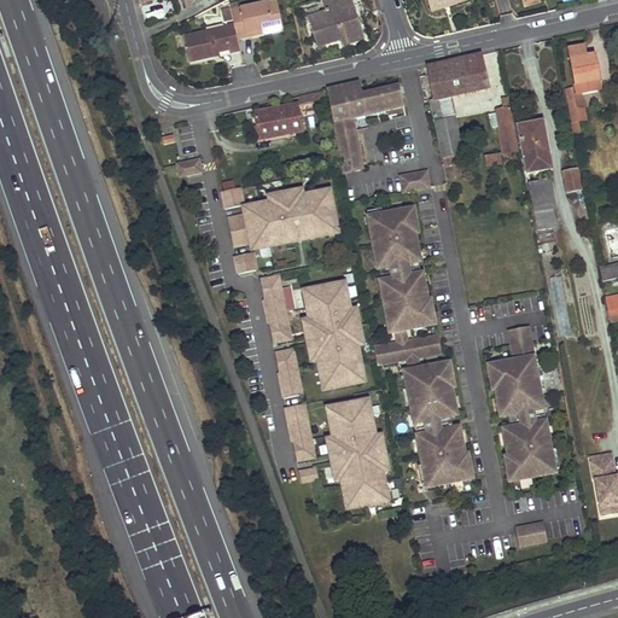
[(351,5),(350,0),(321,0),(320,0),(325,13),(307,19),(315,48),(339,41),(342,47),(362,40),(356,21),(353,22),(348,6),(351,5)]
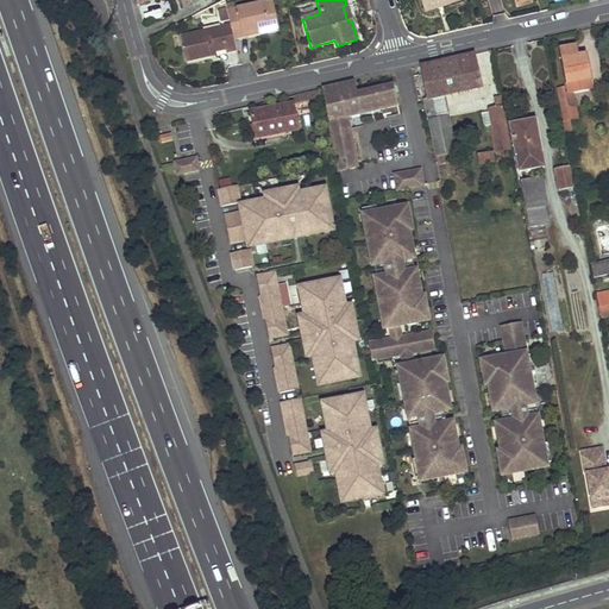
[(278,26),(274,6),(263,8),(261,1),(226,10),(228,20),(230,24),(232,38),(243,35),(242,31),(256,27),(257,32),(278,26)]
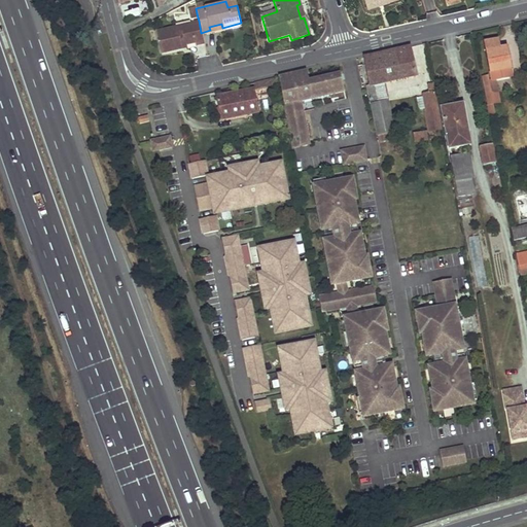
[(190,19),(198,18),(196,8),(188,10),(190,19)]
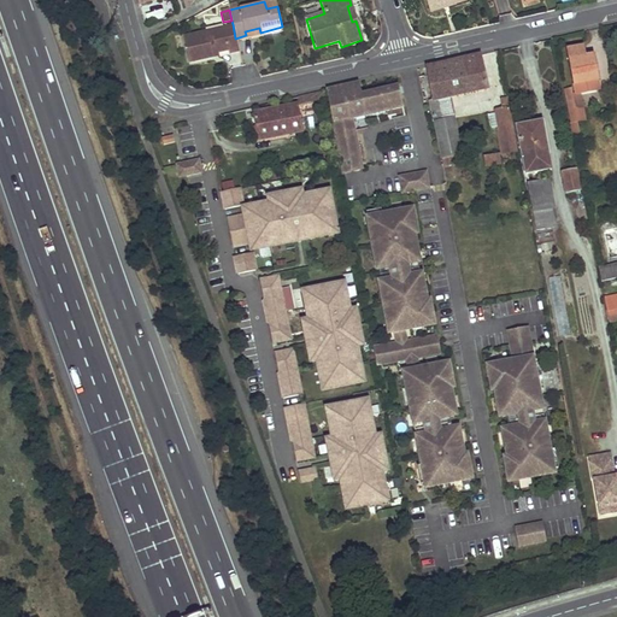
[(235,39),(233,24),(182,36),(188,63),(212,57),(211,51),(217,50),(228,47),(229,53),(239,51),(235,39)]
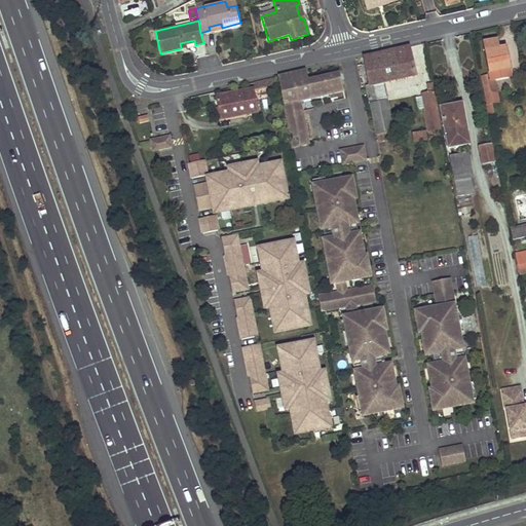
[(495,39),(482,42),(489,72),(510,68),(504,46),(497,48),(495,39)]
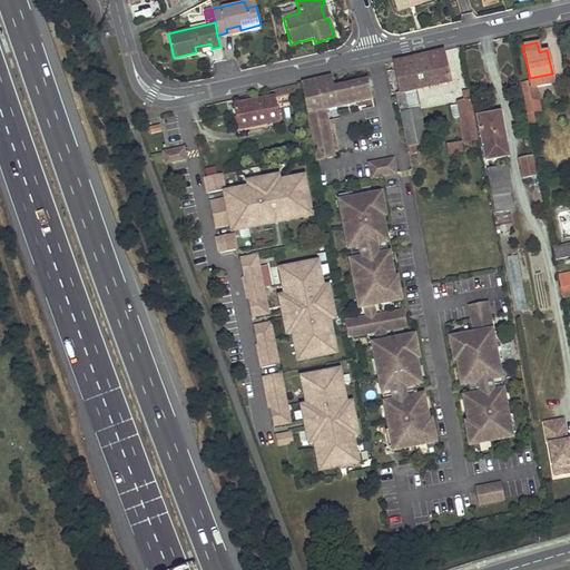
[(450,81),(443,50),(393,62),(400,92),(395,94),(397,104),(408,101),(405,92),(450,81)]
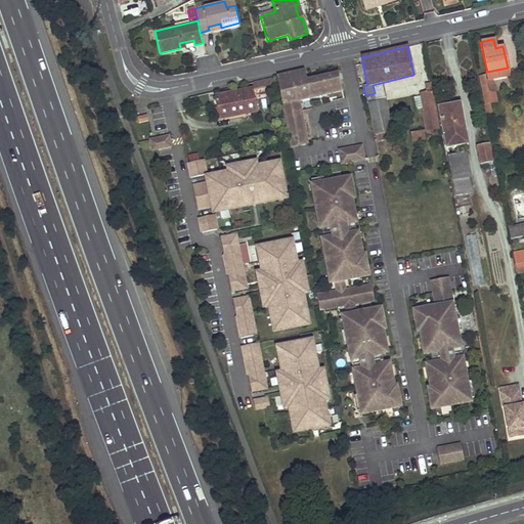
[(342,91),(336,62),(277,77),(278,82),(291,147),(307,144),(299,100),(342,91)]
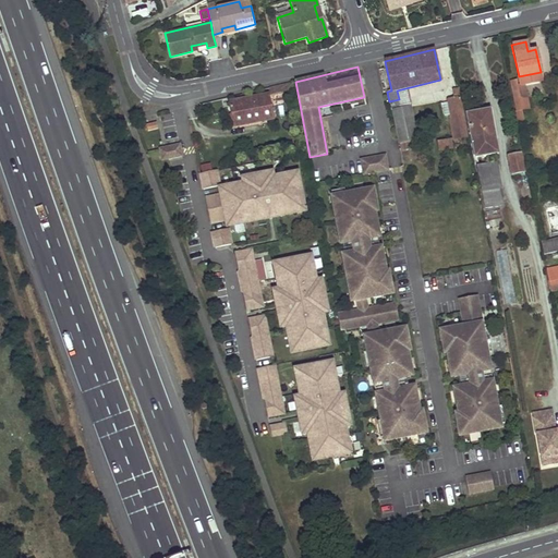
[(541,72),(519,76),(520,85),(524,84),(542,80),(541,72)]
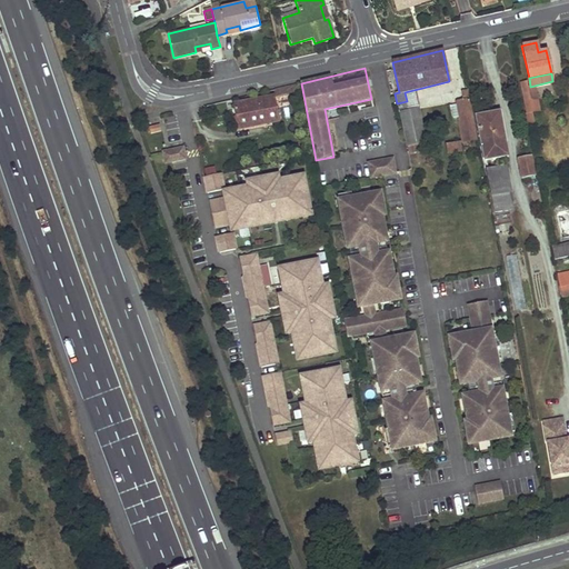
[(540,111),(535,86),(530,87),(528,87),(527,81),(520,82),(527,113),(531,112),(540,111)]
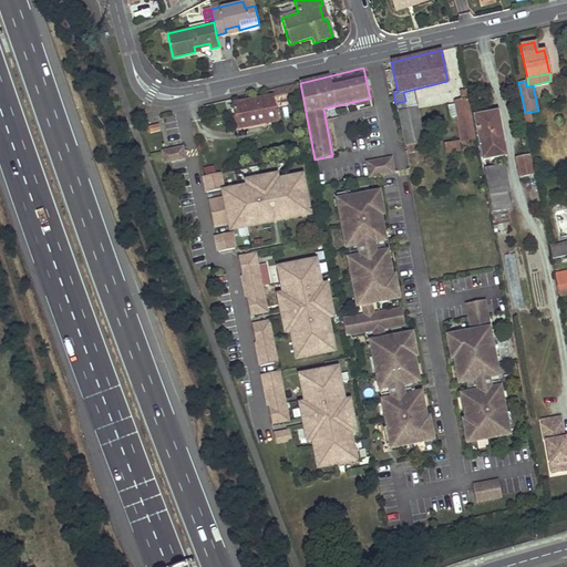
[(468,100),(466,90),(462,91),(463,100),(455,102),(457,119),(456,119),(461,144),(464,144),(464,140),(473,138),(467,100),(468,100)]
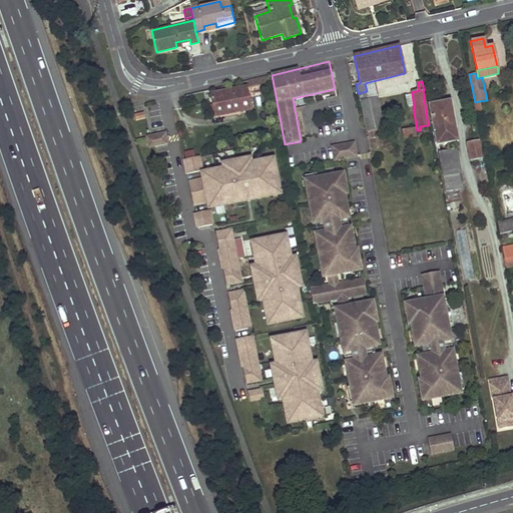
[(247,87),(207,94),(207,98),(211,97),(214,116),(251,109),(247,87)]
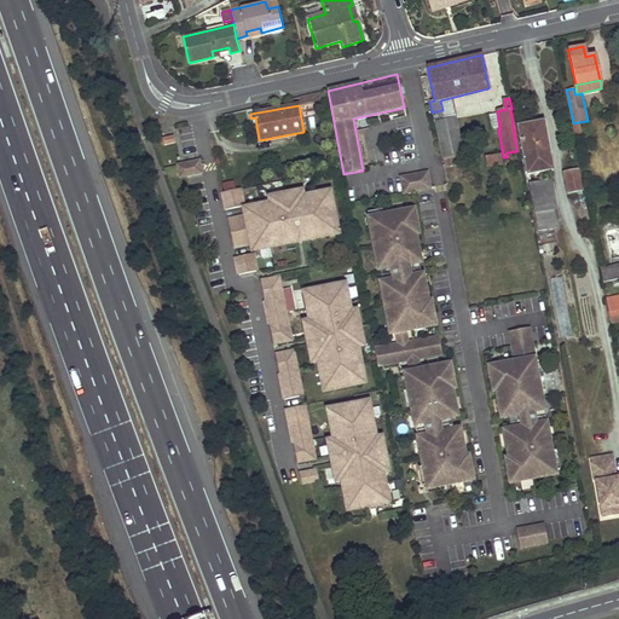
[(450,120),(449,109),(443,110),(432,113),(434,123),(435,122),(450,120)]
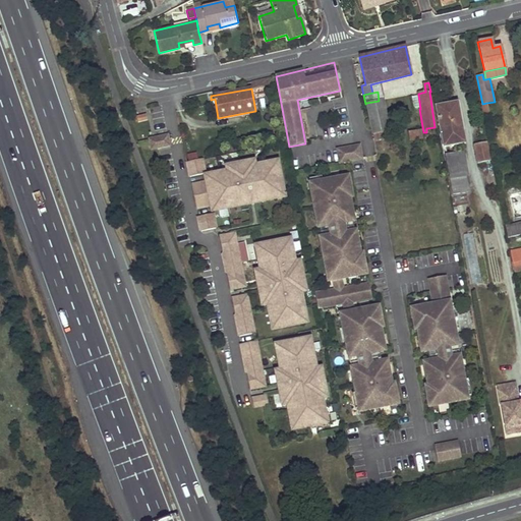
[(390,129),(383,100),(379,101),(366,103),(373,133),(390,129)]
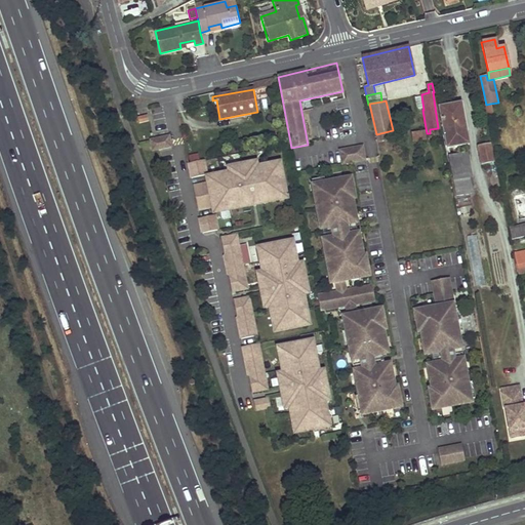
[(463,121),(460,103),(439,107),(447,148),(466,145),(461,122),(463,121)]
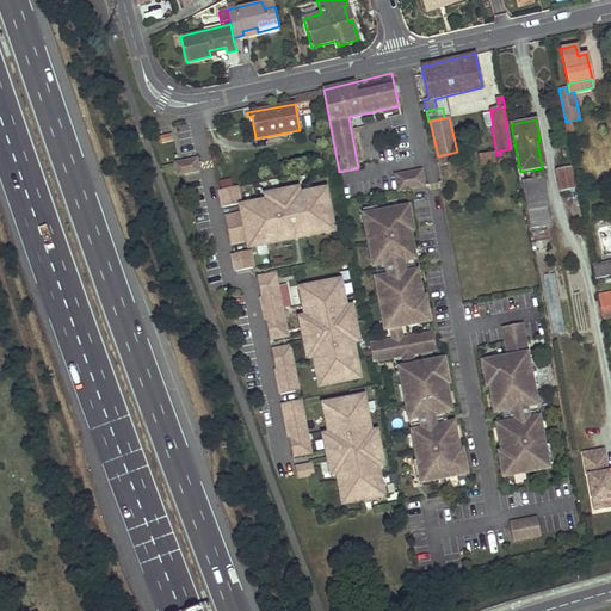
[(457,152),(438,156),(439,164),(458,159),(457,152)]
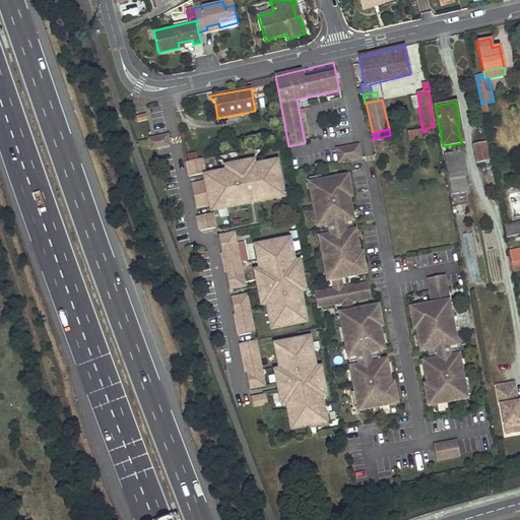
[(419,130),(407,132),(408,139),(421,137),(419,130)]
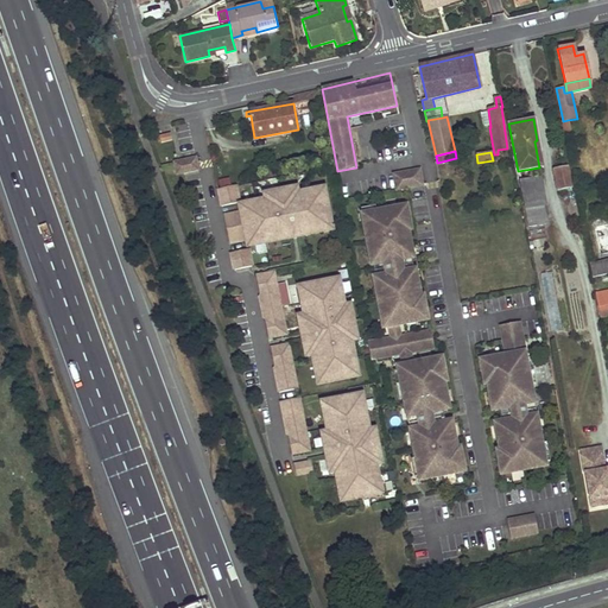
[(194,159),(172,163),(175,172),(195,169),(194,159)]
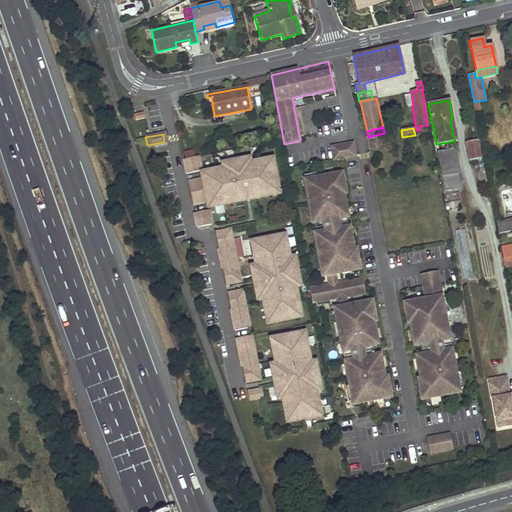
[(478,140),(466,141),(469,160),(481,158),(478,140)]
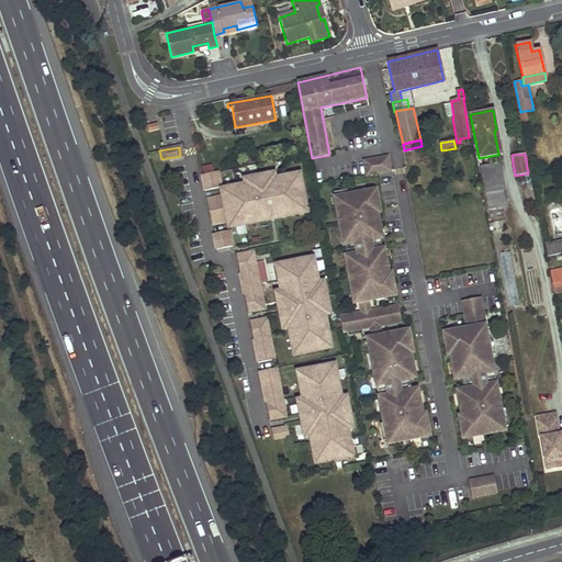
[(385,171),(383,158),(364,161),(367,175),(385,171)]
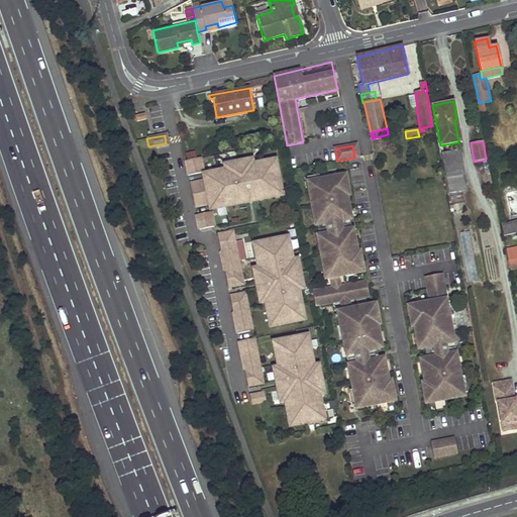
[(457,150),(441,153),(445,177),(462,175),(457,150)]
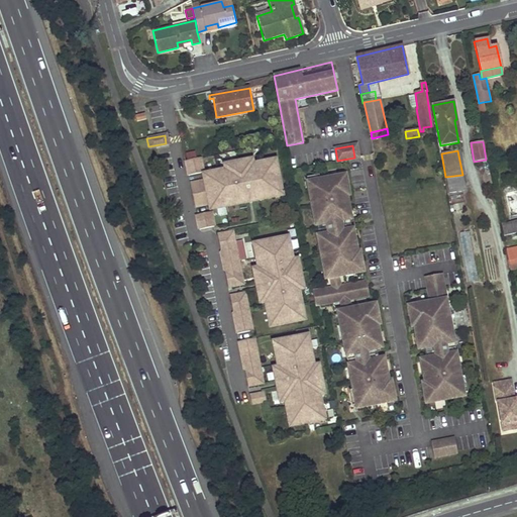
[(201,158),(186,161),(189,175),(203,172),(201,158)]
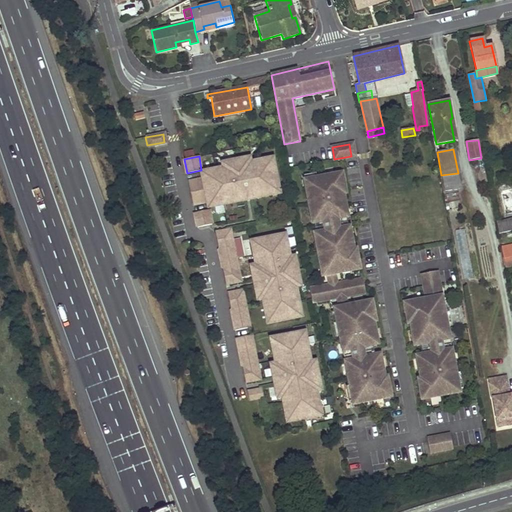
[(223,168),(201,172),(202,179),(188,182),(193,204),(207,201),(222,198),(224,204),(255,198),(254,193),(279,188),(273,158),(251,162),(237,165),(223,168)]
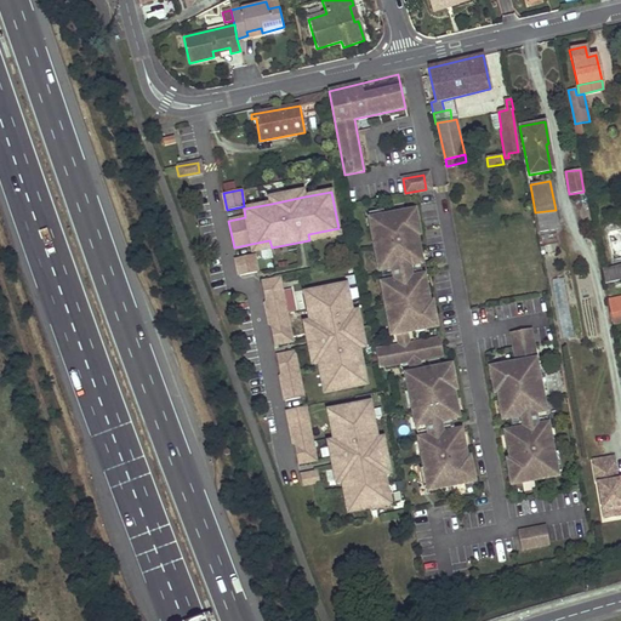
[(421,234),(416,209),(393,214),(394,216),(414,212),(417,235),(421,234)]
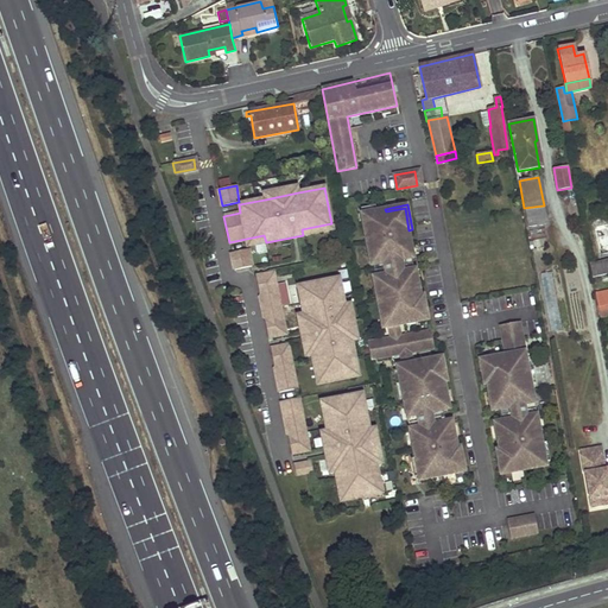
[(546,222),(544,206),(524,208),(527,226),(546,222)]
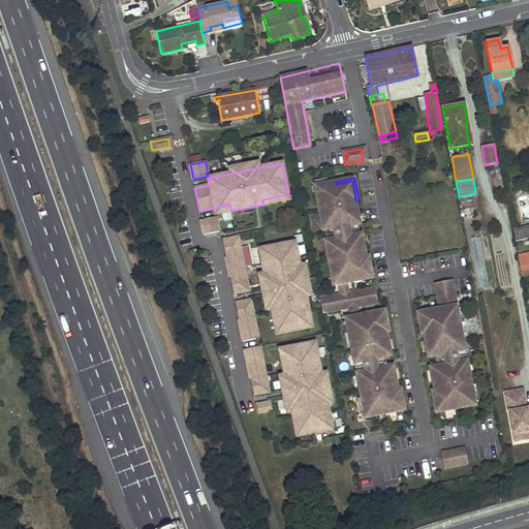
[(336,184),(335,182),(315,186),(334,285),(339,284),(341,293),(319,298),(322,312),(348,307),(350,317),(345,318),(366,417),(385,413),(385,411),(402,407),(398,389),(400,389),(396,365),(390,366),(380,368),(378,358),(387,355),(394,354),(389,332),(386,332),(382,313),(366,316),(366,314),(360,315),(358,306),(378,302),(375,287),(349,292),(347,282),(354,281),(353,279),(370,276),(367,256),(369,256),(365,232),(364,234),(353,235),(352,224),(362,223),(363,222),(359,199),(355,200),(352,181),(336,184)]
